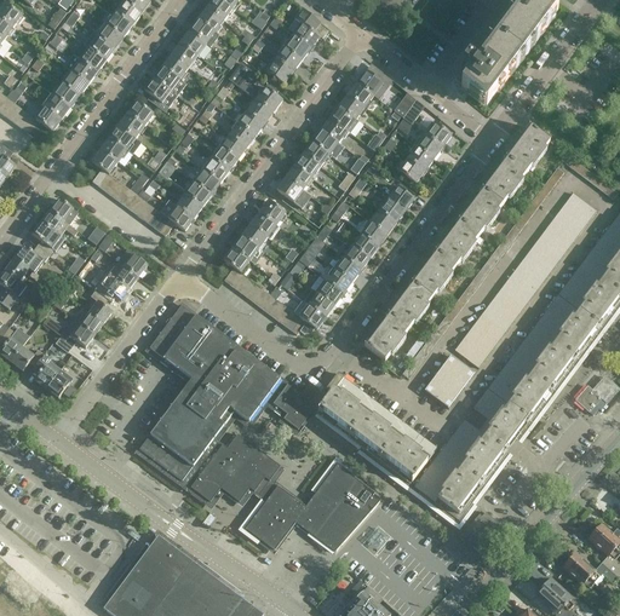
[(142,13),(125,0),(115,12),(133,26),(142,13)]
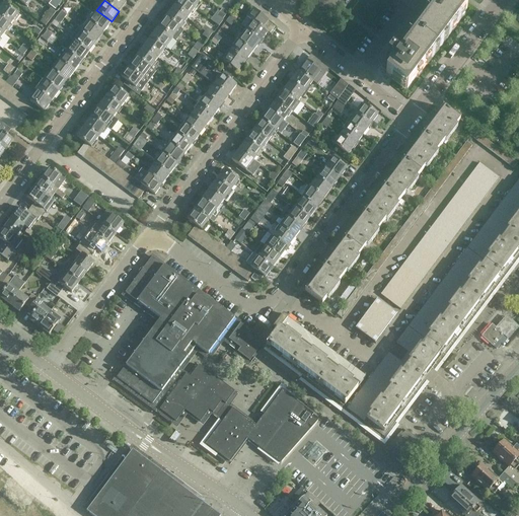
[(104,0),(119,11),(127,1),(126,0),(104,0)]
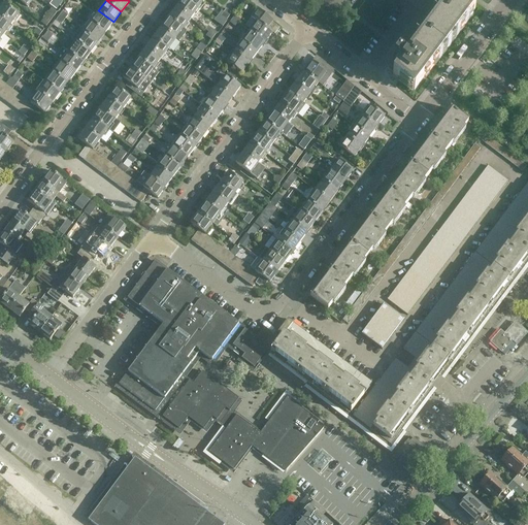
[(200,7),(190,0),(179,0),(176,5),(191,17),(194,12),(196,13),(200,7)]
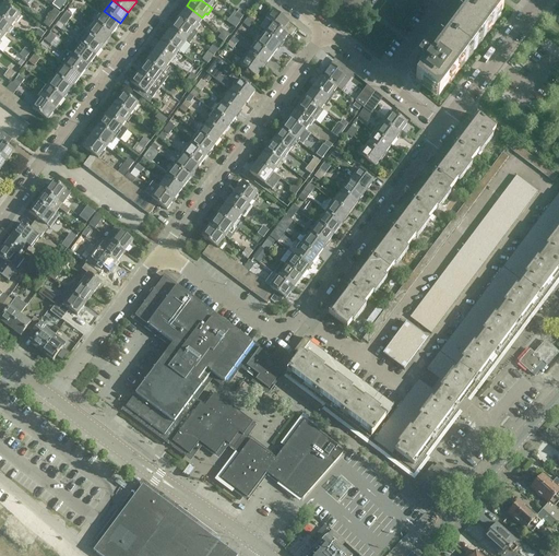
[(473,0),(429,59),(426,56),(416,69),(416,68),(415,68),(414,69),(413,70),(413,71),(414,72),(413,73),(416,77),(439,93),(502,8),(492,0),(473,0)]
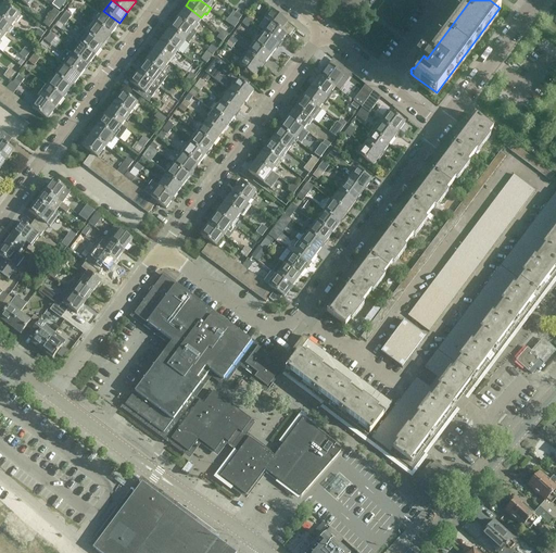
[(4,1),(0,7),(0,14),(12,24),(21,13),(4,1)]
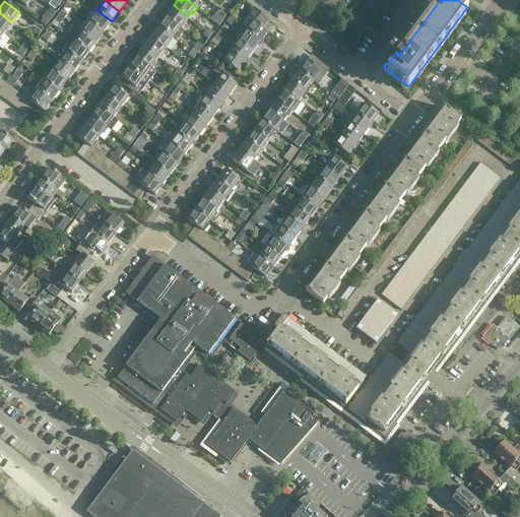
[(57,9),(51,5),(48,9),(54,13),(57,9)]
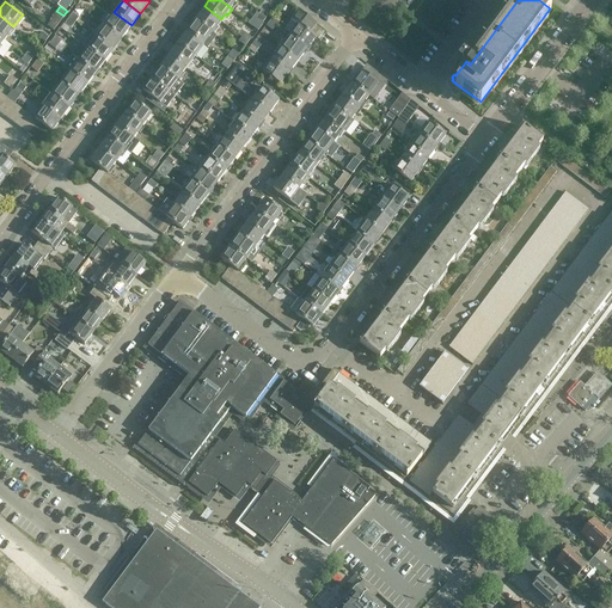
[(221,19),(204,6),(196,18),(215,32),(220,26),(218,24),(221,19)]
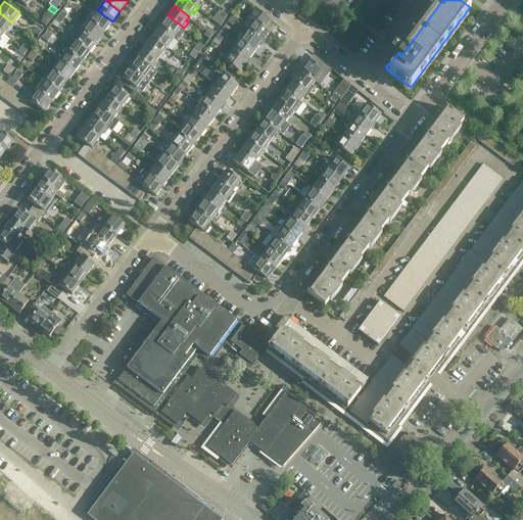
[(270,18),(255,6),(249,14),(253,17),(246,28),(263,40),(270,30),(264,26),(270,18)]
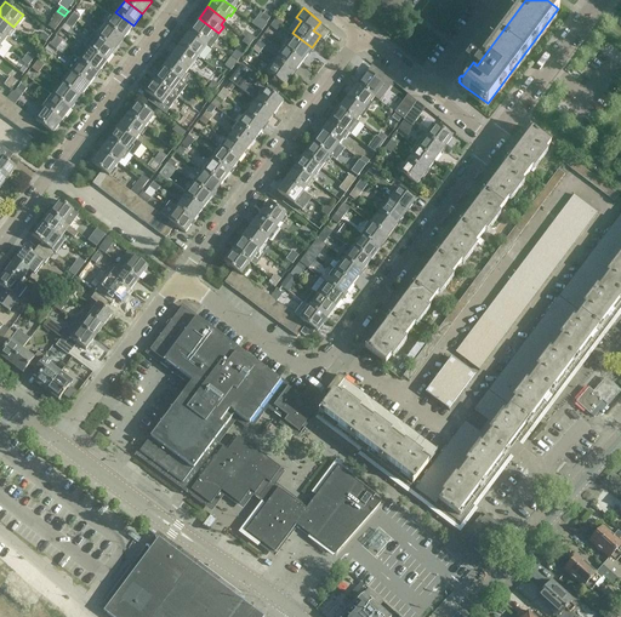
[(134,26),(115,12),(107,23),(125,36),(134,26)]
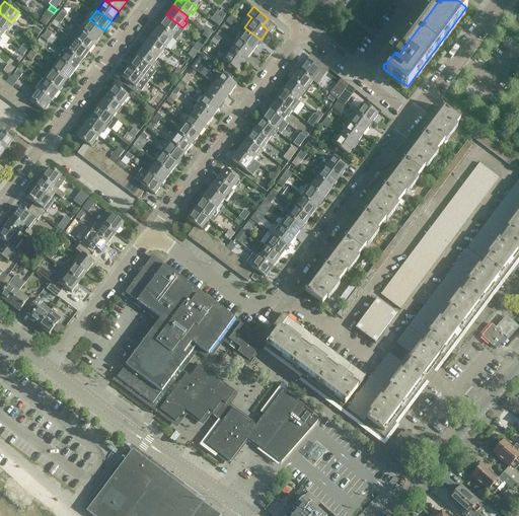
[(11,22),(0,13),(0,29),(4,32),(11,22)]
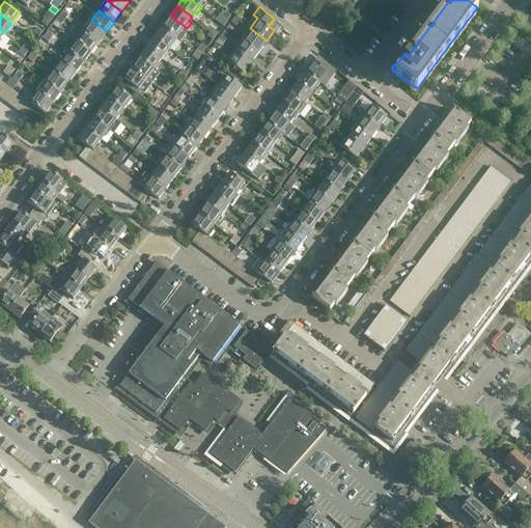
[(187,28),(170,16),(162,26),(177,36),(180,39),(188,29),(187,28)]
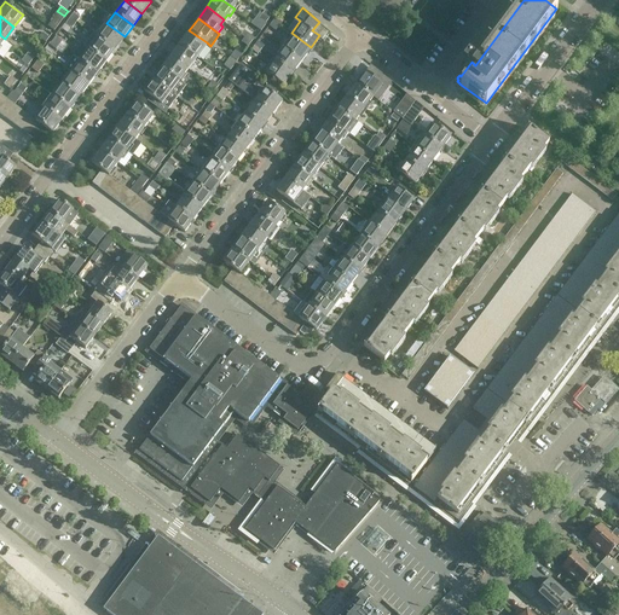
[(125,36),(106,23),(98,35),(115,48),(125,36)]
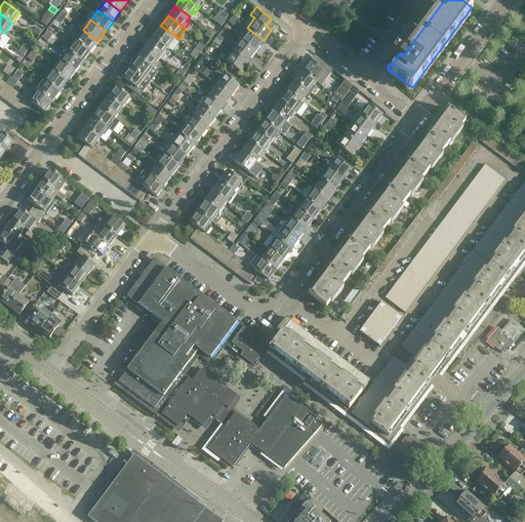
[(34,30),(39,34),(44,27),(39,23),(34,30)]
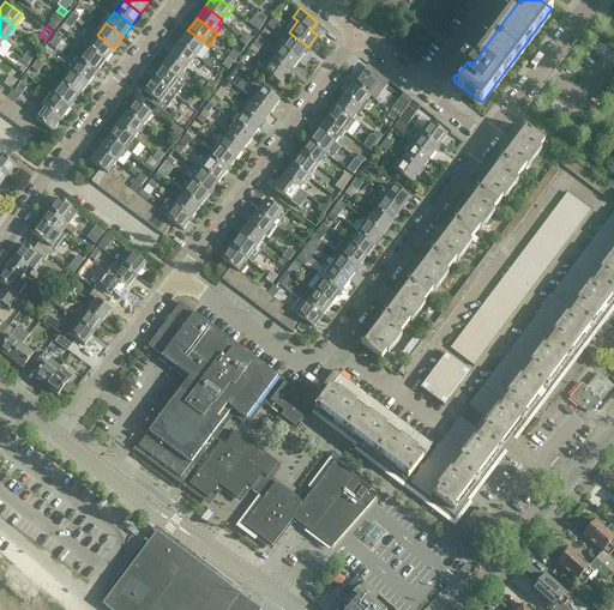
[(239,31),(250,40),(253,35),(242,28),(239,31)]
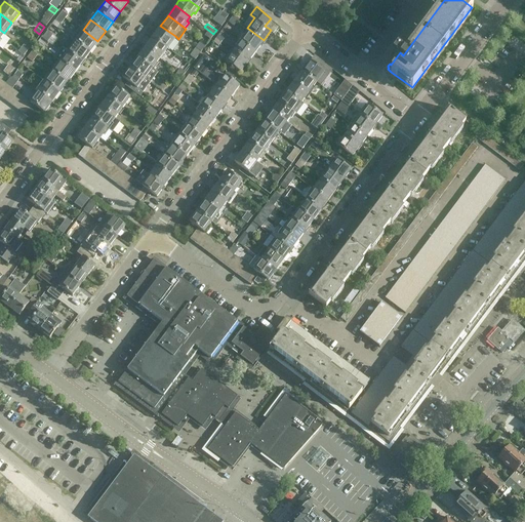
[(175,36),(160,26),(153,35),(169,47),(173,42),(171,41),(175,36)]
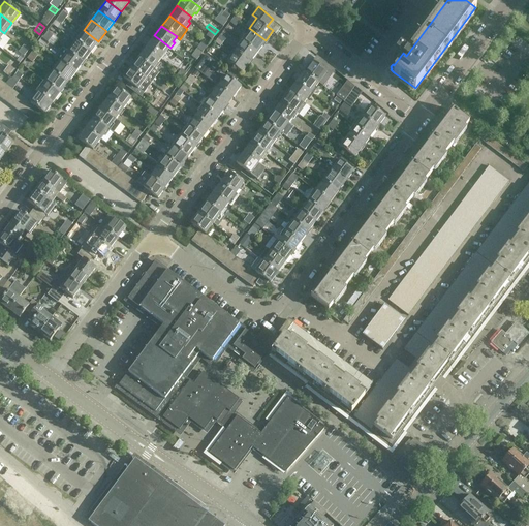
[(207,34),(212,38),(215,34),(206,27),(206,28),(209,30),(207,34)]
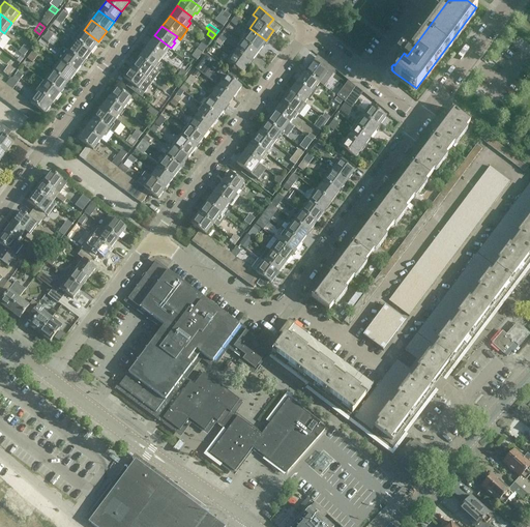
[(266,40),(249,28),(248,28),(251,30),(247,34),(246,33),(242,38),(258,51),(266,40)]
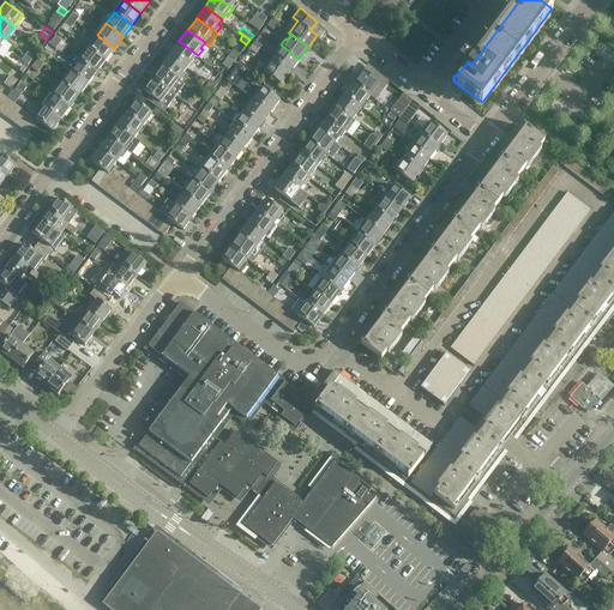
[(114,48),(97,35),(89,47),(82,41),(82,42),(106,60),(114,48)]
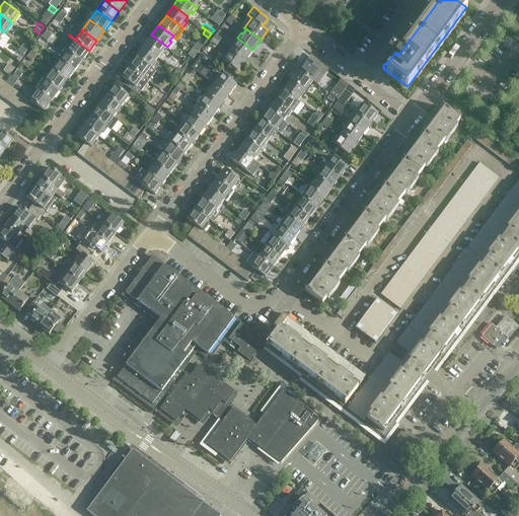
[(167,47),(151,34),(144,45),(158,56),(161,52),(163,53),(167,47)]
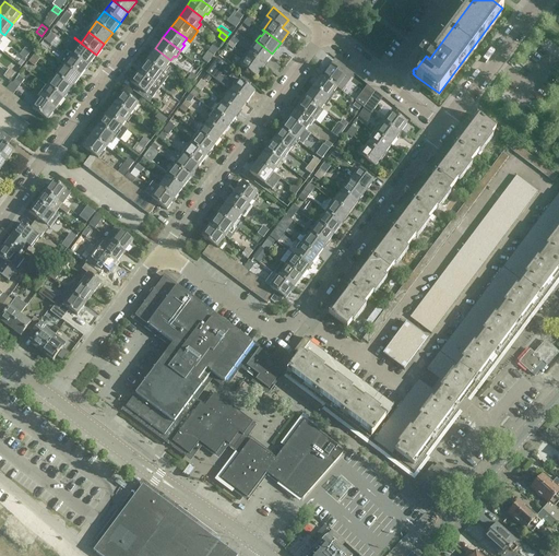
[(96,55),(74,38),(66,48),(88,66),(96,55)]
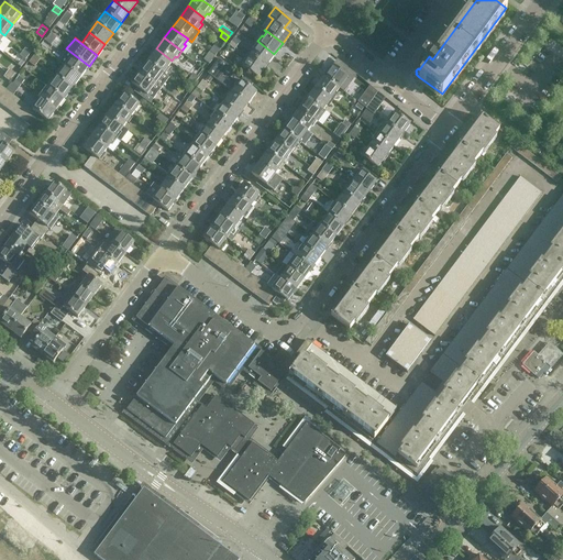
[(274,54),(257,41),(252,47),(254,48),(251,53),(266,65),(274,54)]
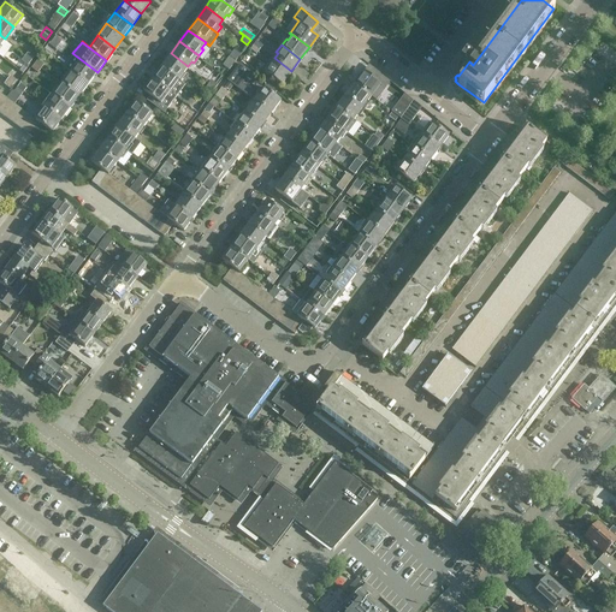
[(98,72),(72,53),(64,65),(71,70),(88,83),(98,72)]
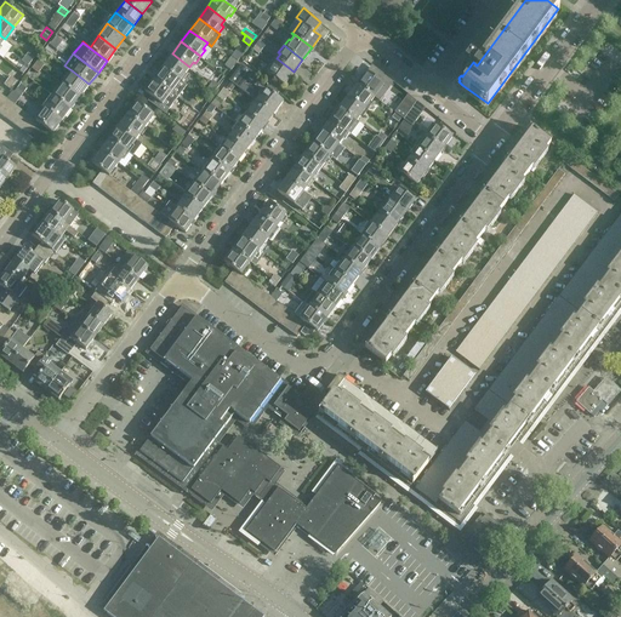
[(189,67),(172,53),(164,66),(183,80),(187,74),(186,72),(189,67)]
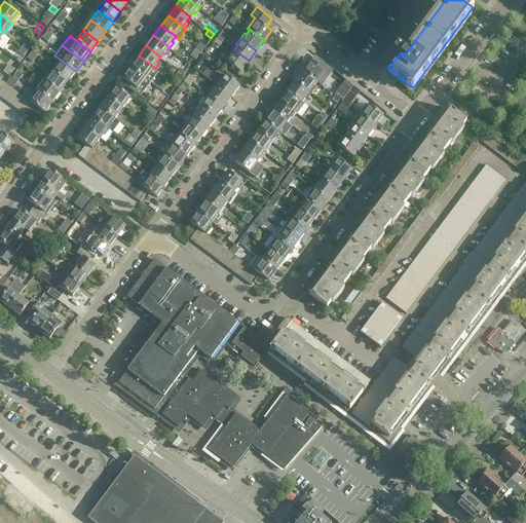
[(249,61),(234,49),(226,60),(241,70),(249,61)]
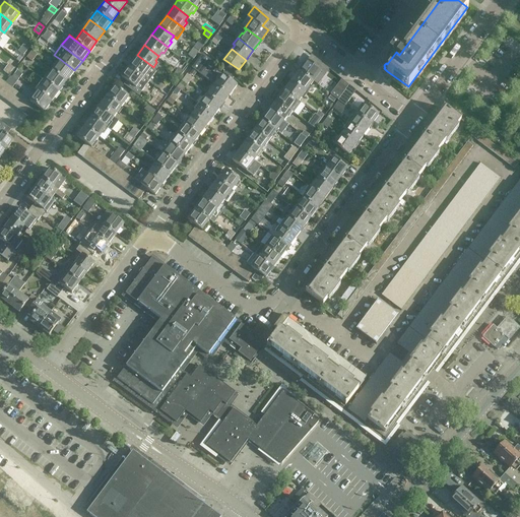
[(223,71),(222,72),(222,73),(220,72),(217,76),(211,72),(210,73),(205,69),(209,64),(211,66),(214,61),(202,52),(192,65),(213,82),(230,93),(237,83),(232,79),(234,76),(226,70),(223,71)]
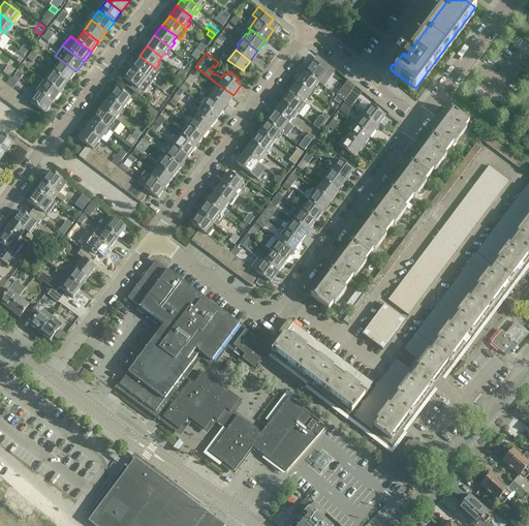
[(156,68),(139,56),(131,65),(147,76),(149,72),(151,74),(156,68)]
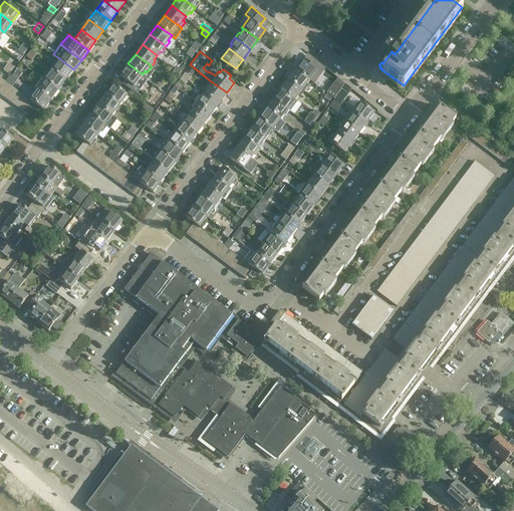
[(73,69),(59,58),(52,68),(66,79),(73,69)]
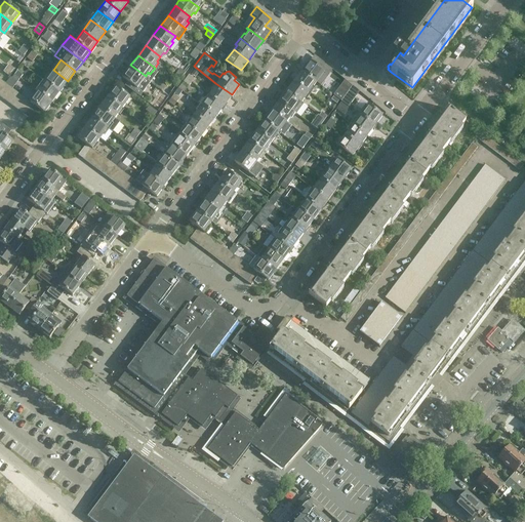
[(309,59),(301,70),(316,80),(323,70),(309,59)]
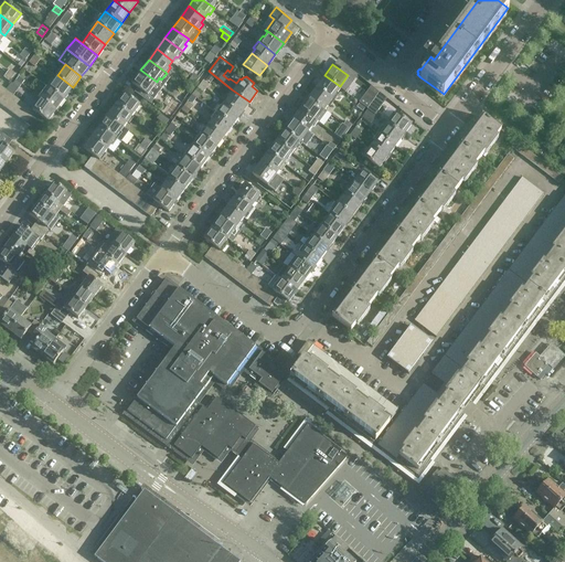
[(157,82),(140,70),(132,81),(148,93),(157,82)]
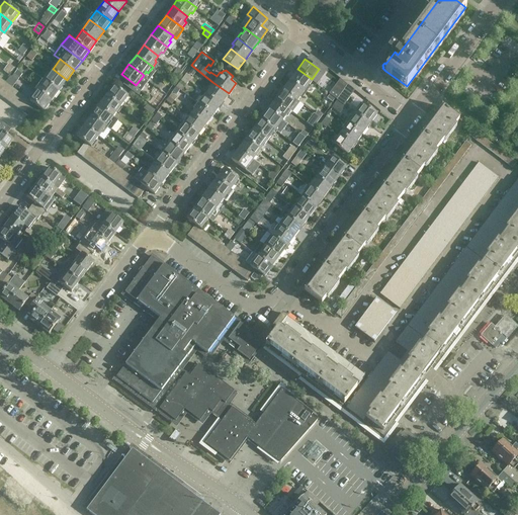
[(67,80),(53,69),(45,79),(60,90),(67,80)]
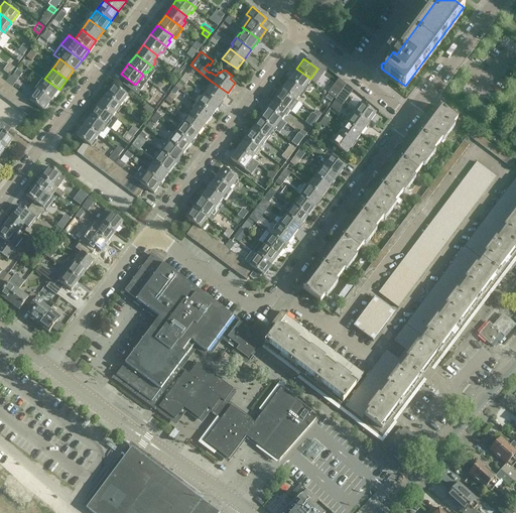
[(172,73),(177,77),(180,73),(175,69),(172,73)]
